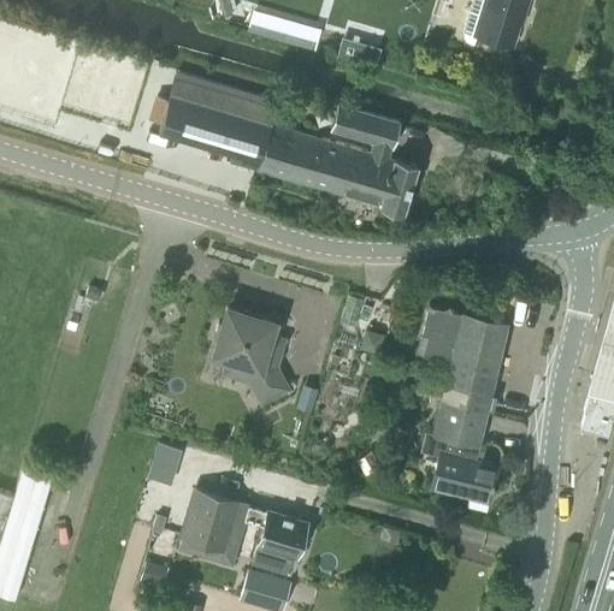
[(514,46),(527,0),(488,0),(478,35),(514,46)]
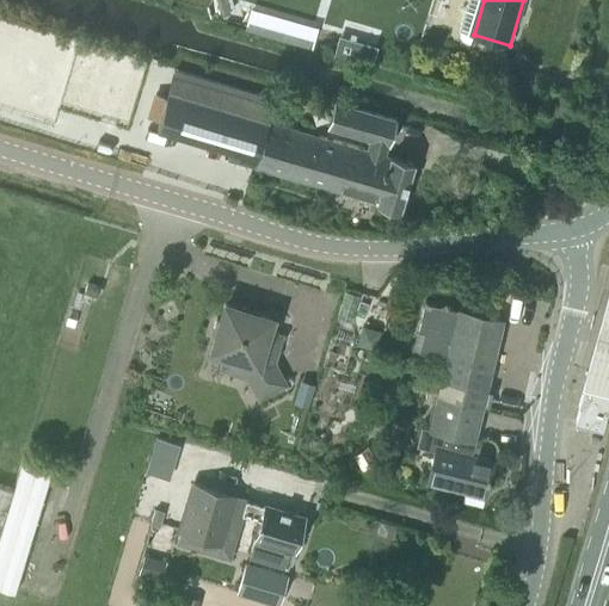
[(416,166),(387,158),(399,121),(338,103),(331,130),(373,142),(369,153),(271,123),(275,112),(265,110),(269,99),(176,72),(159,130),(232,152),(229,160),(403,211),(416,166)]
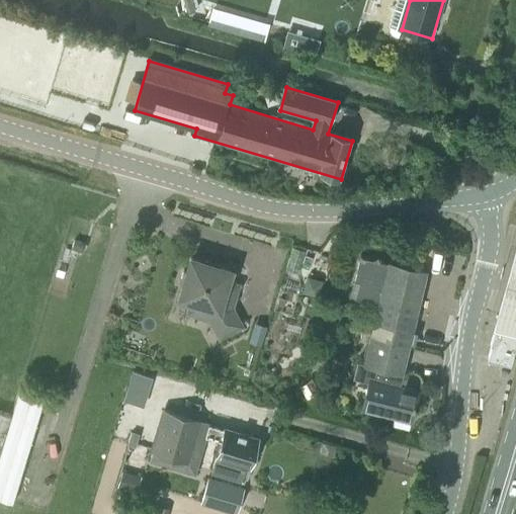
[(515,247),(492,330),(515,336),(515,247)]
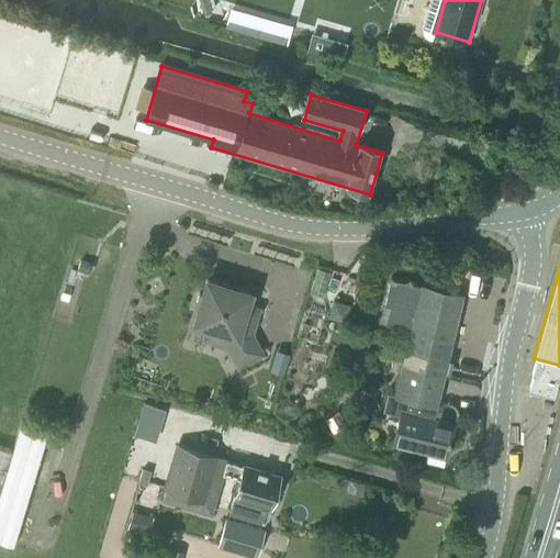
[(411,335),(402,368),(445,379),(465,299),(392,282),(381,328),(411,335)]
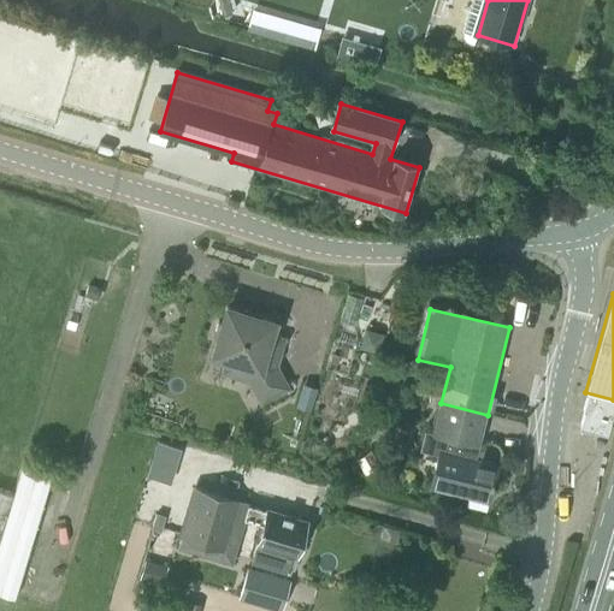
[(289,391),(277,369),(285,343),(271,338),(276,325),(229,310),(225,325),(220,322),(214,342),(219,343),(216,357),(229,361),(228,367),(257,377),(271,401),(289,391)]
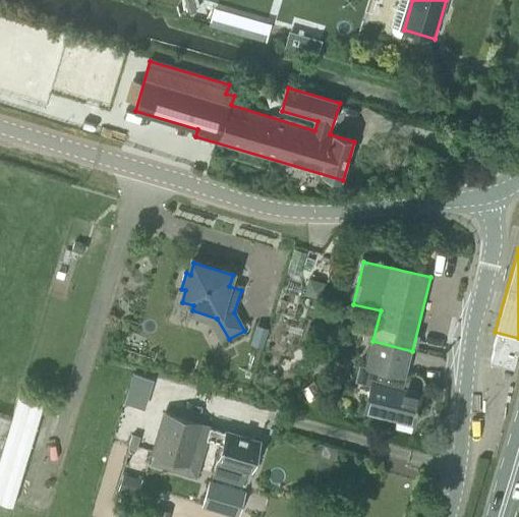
[(497,350),(493,364),(515,370),(518,357),(518,333),(501,329),(495,350),(497,350)]
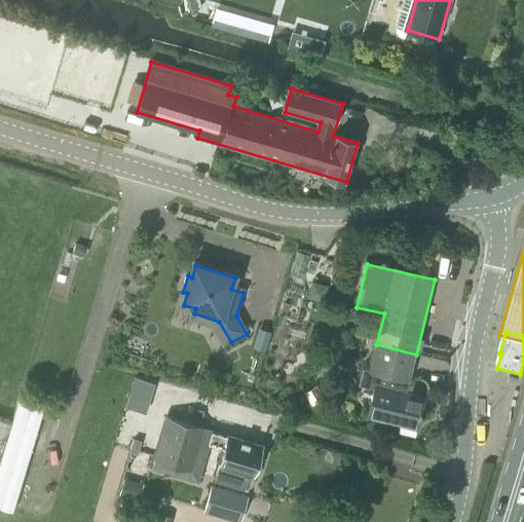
[(409,384),(416,355),(376,344),(369,374),(382,378),(379,389),(376,388),(368,420),(418,433),(425,401),(406,396),(409,384)]
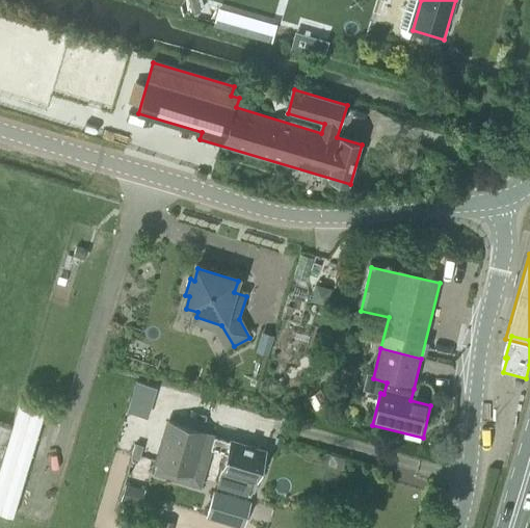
[(22,401),(12,429),(0,472),(0,516),(14,520),(47,408),(22,401)]
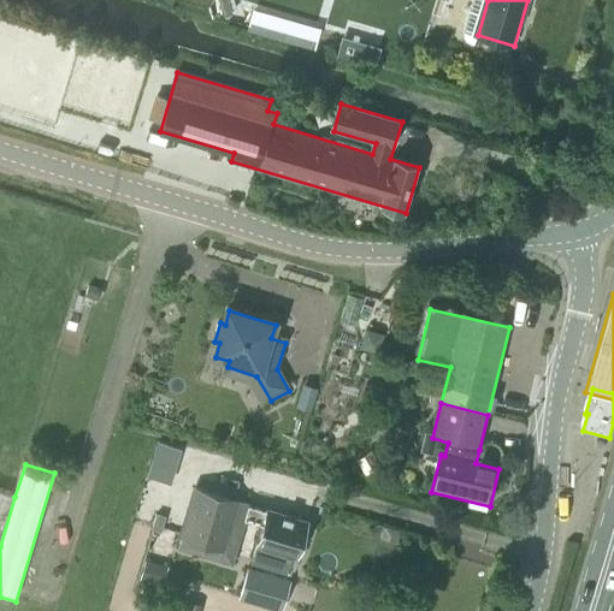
[(195,491),(181,538),(237,555),(246,523),(251,509),(251,508),(195,491)]
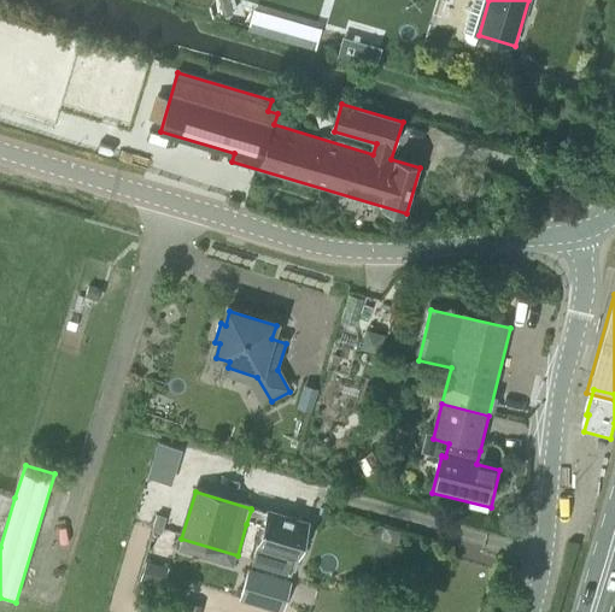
[(0,547),(15,498),(0,493),(0,547)]
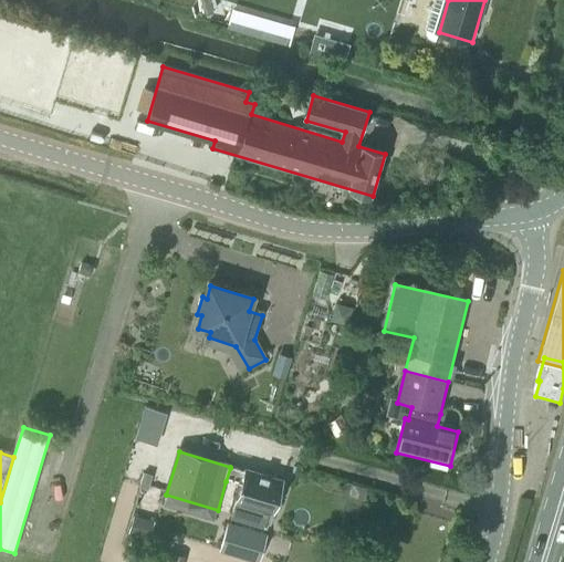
[(274,513),(283,485),(230,468),(226,481),(242,486),(232,519),(267,529),(272,513),(274,513)]
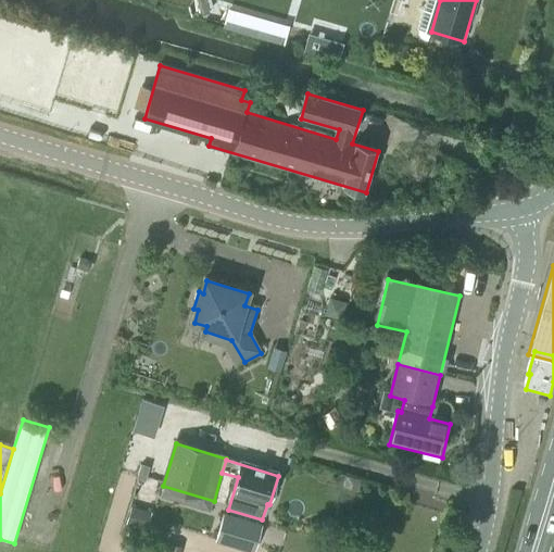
[(133,511),(128,526),(146,531),(151,516),(133,511)]
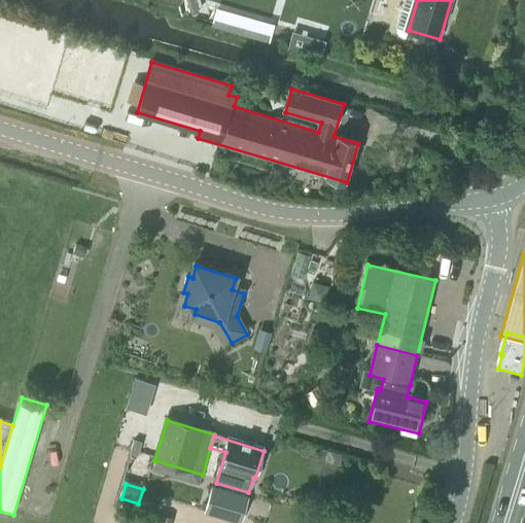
[(242,522),(249,498),(213,487),(205,514),(234,522),(242,522)]
